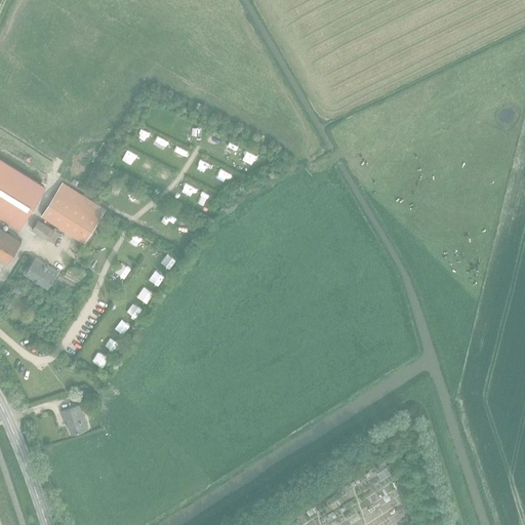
[(0,160),(0,214),(19,227),(44,188),(0,160)]
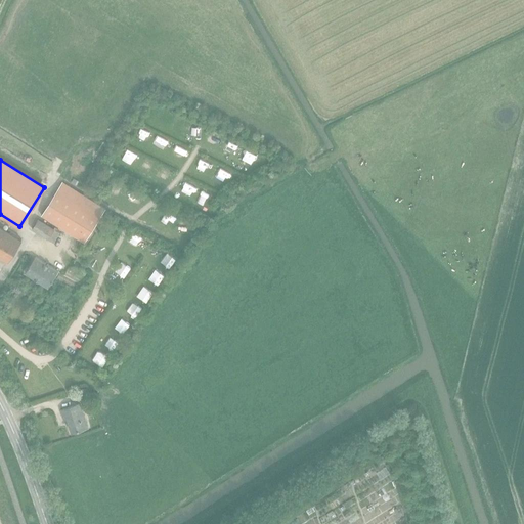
[(105,209),(61,181),(41,214),(84,242),(105,209)]
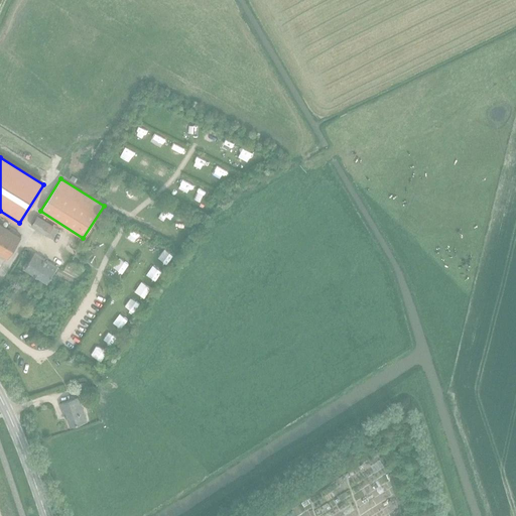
[(37,216),(31,226),(51,238),(58,228),(37,216)]
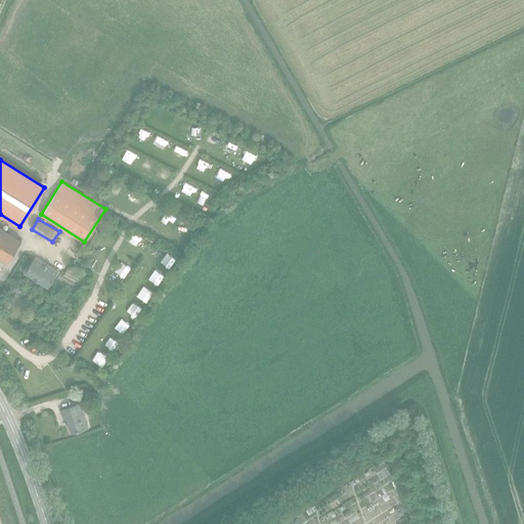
[(0,256),(7,261),(22,239),(0,225),(0,256)]
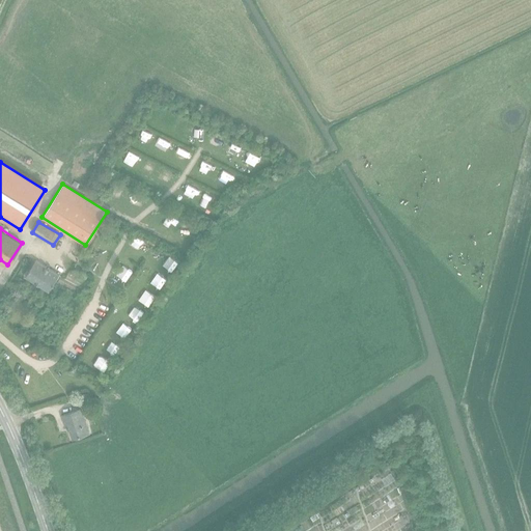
[(35,259),(25,276),(49,290),(59,274),(35,259)]
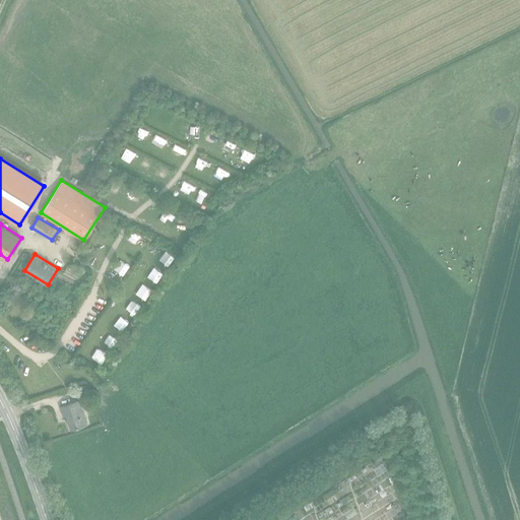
[(86,424),(78,400),(60,406),(63,415),(66,414),(71,429),(86,424)]
